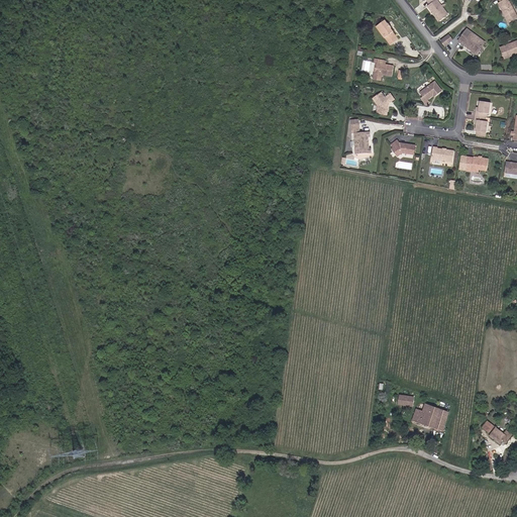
[(509,25),(516,21),(516,17),(511,5),(512,4),(510,0),(505,0),(502,2),(504,7),(501,9),(509,25)]
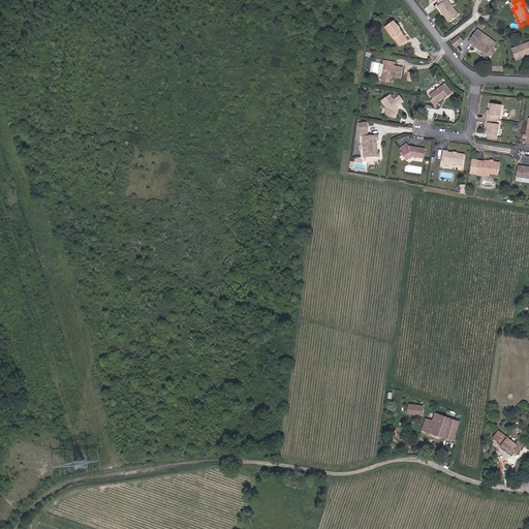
[(447,28),(457,21),(450,12),(449,13),(444,5),(438,10),(444,20),(443,21),(447,28)]
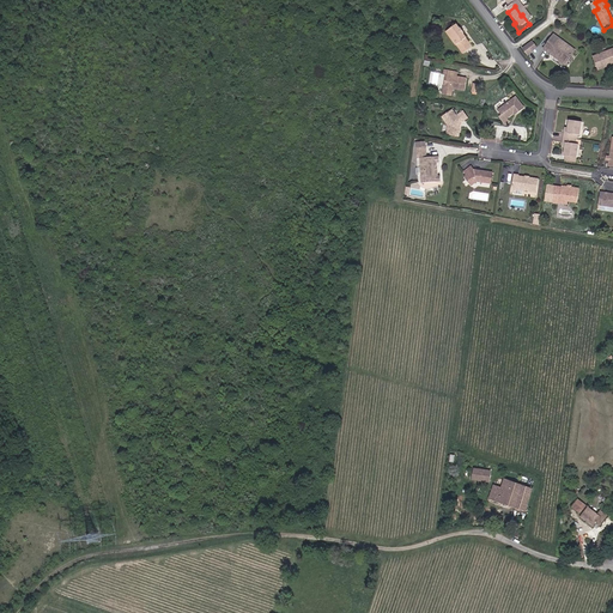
[(474,47),(457,25),(447,32),(463,54),(474,47)]
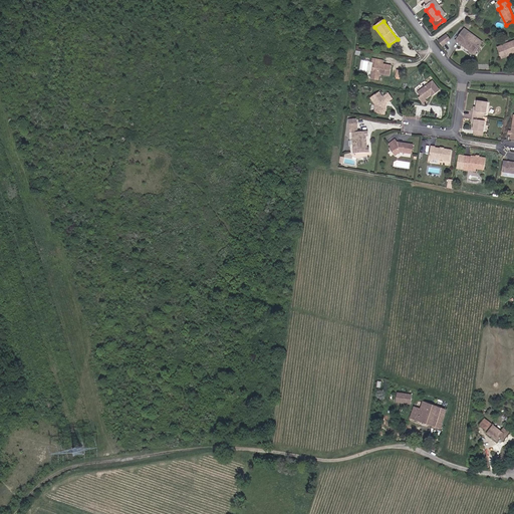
[(484,42),(466,29),(456,42),(475,55),(484,42)]
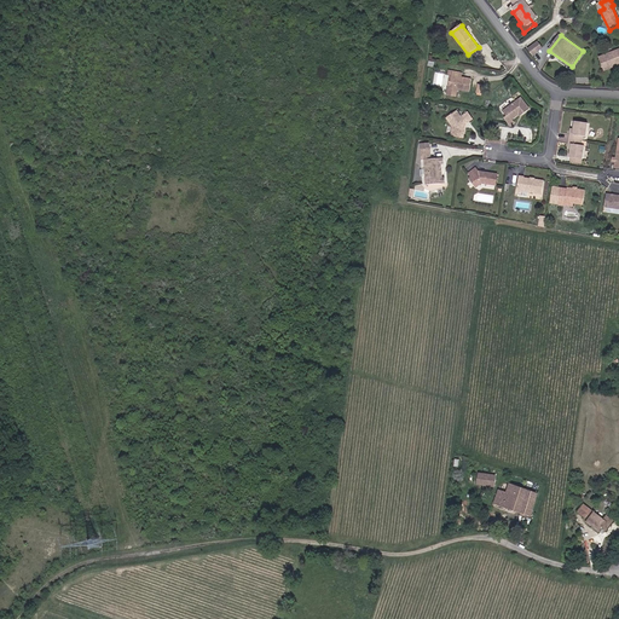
[(545,48),(539,42),(530,50),(534,57),(545,48)]
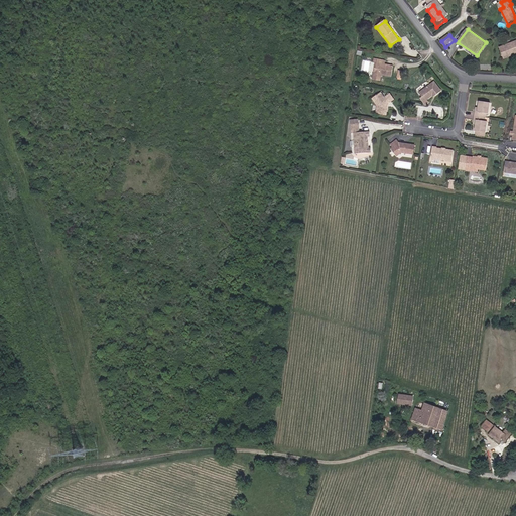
[(515,41),(500,47),(505,60),(515,55),(515,41)]
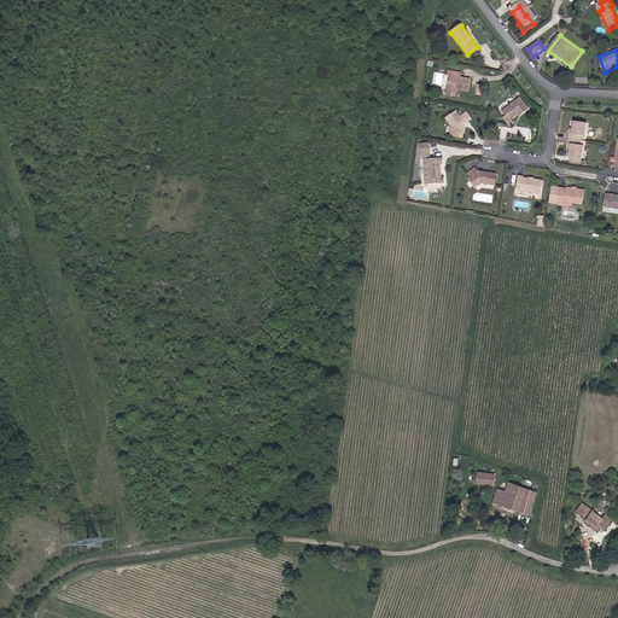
[(464,73),(453,71),(449,89),(459,92),(459,91),(471,92),(473,80),(464,77),(464,73)]
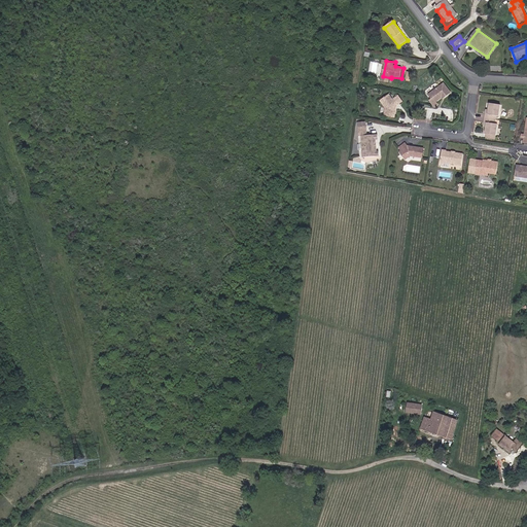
[(452,93),(445,83),(429,95),(432,99),(430,101),(436,108),(440,105),(437,102),(452,93)]
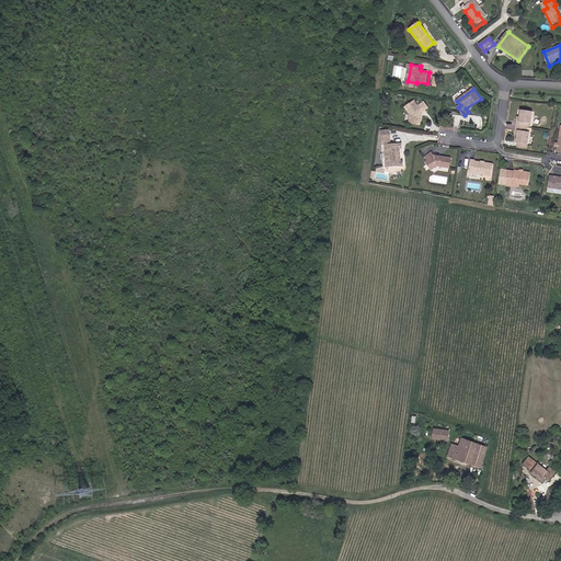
[(416,101),(405,107),(411,115),(411,123),(422,125),(424,113),(431,109),(425,102),(420,106),(416,101)]
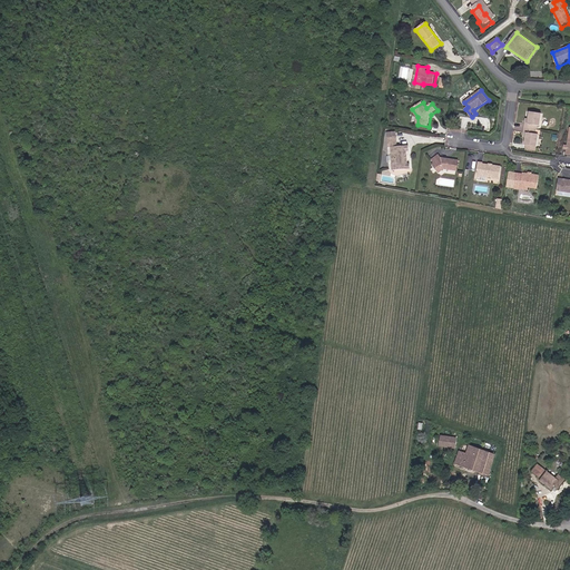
[(542,115),(530,112),(529,119),(527,119),(524,138),(526,138),(526,145),(538,147),(539,135),(538,135),(539,126),(541,126),(542,115)]
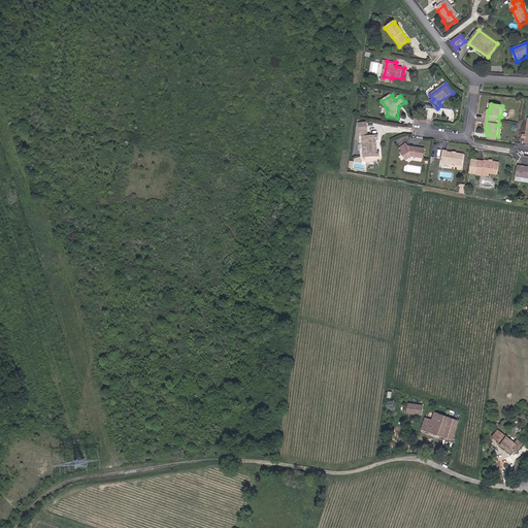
[(369,127),(361,128),(361,136),(364,136),(365,158),(383,157),(382,152),(380,152),(378,140),(381,140),(381,135),(370,135),(369,127)]
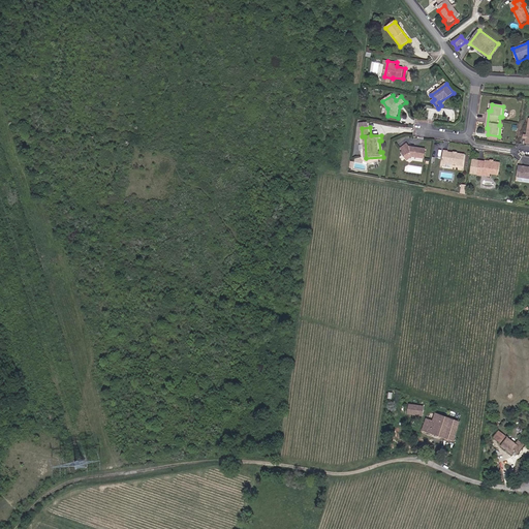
[(410,147),(409,144),(402,149),(405,152),(403,153),(408,161),(414,157),(426,159),(427,149),(410,147)]
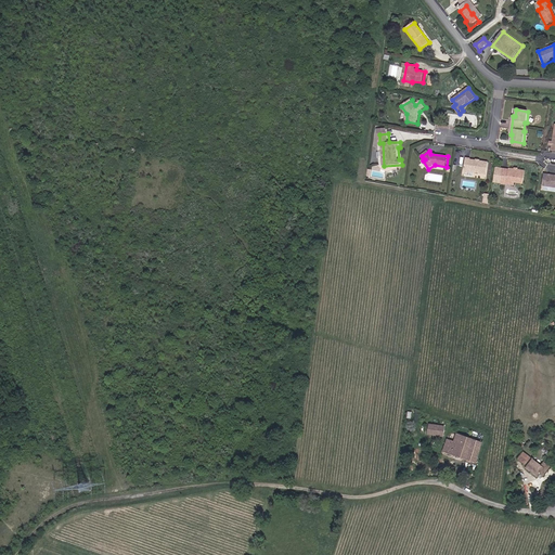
[(490,162),(467,158),(466,171),(488,175),(490,162)]
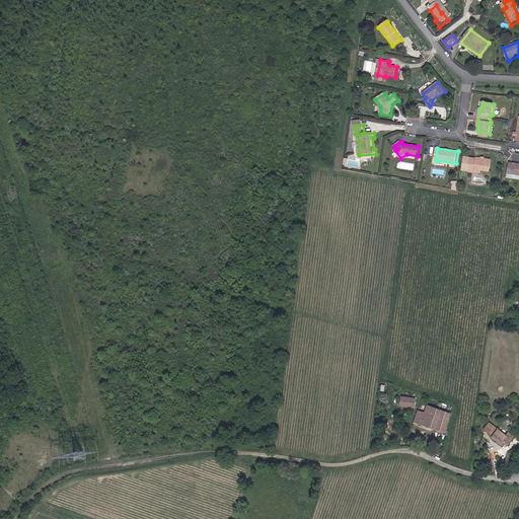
[(493,160),(465,156),(463,170),(482,173),(482,171),(491,172),(493,160)]
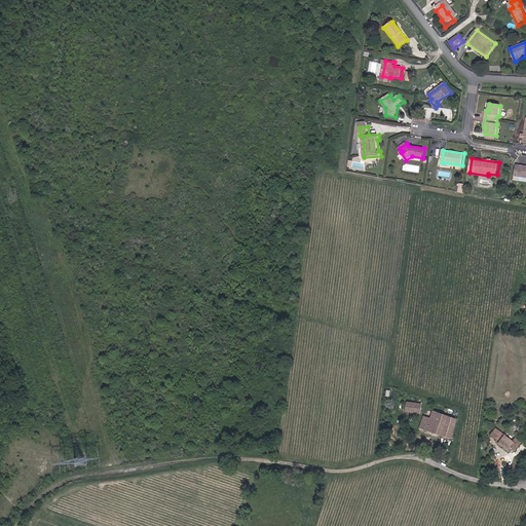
[(525,165),(517,164),(515,177),(525,178),(525,165)]
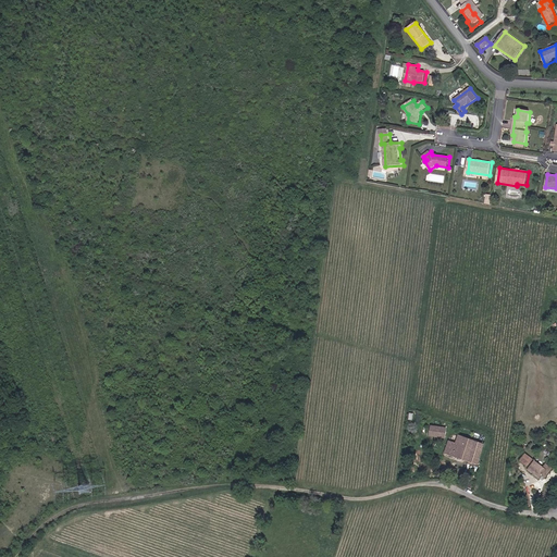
[(485,444),(460,435),(457,443),(452,441),(447,453),(480,465),(485,444)]
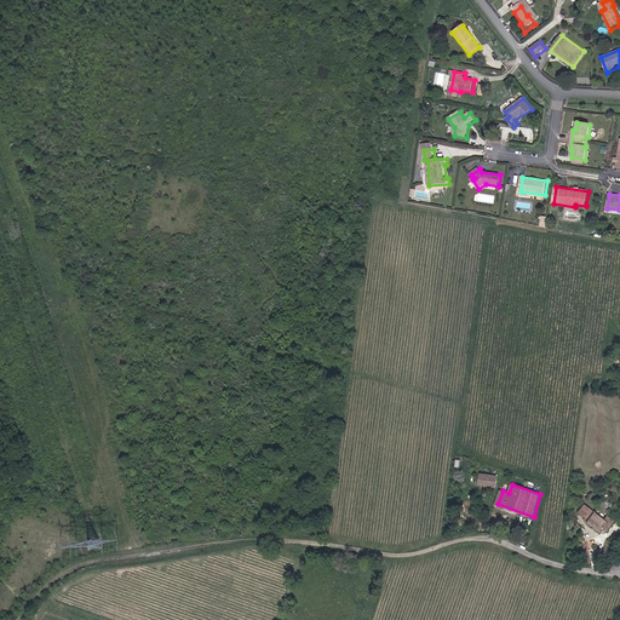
[(609,522),(586,504),(580,514),(591,521),(589,523),(602,533),(609,522)]
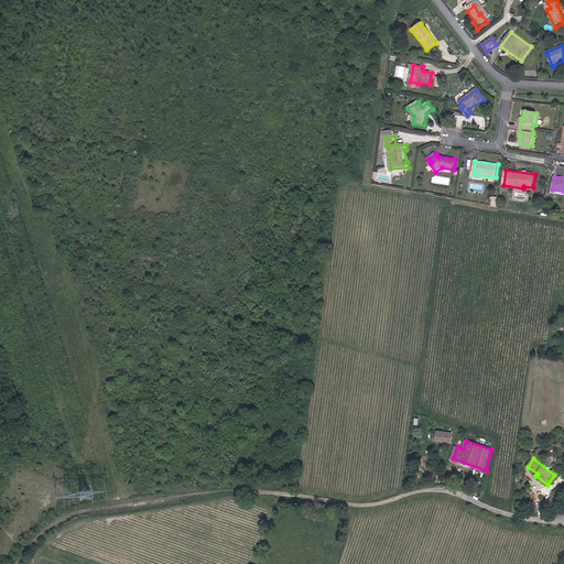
All buildings are outlined.
